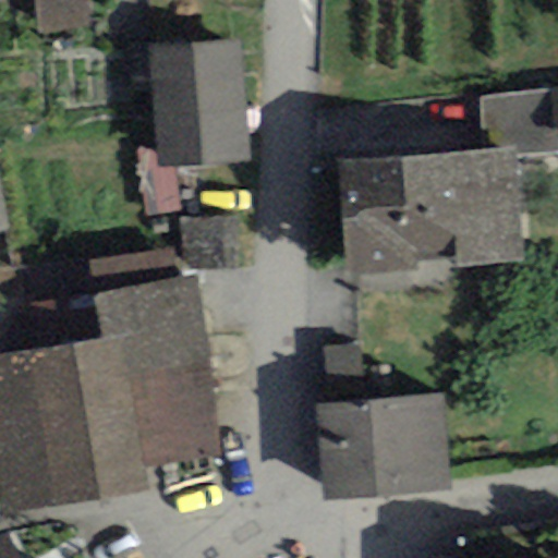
[(89,32),(85,0),(35,0),(39,37),(89,32)]
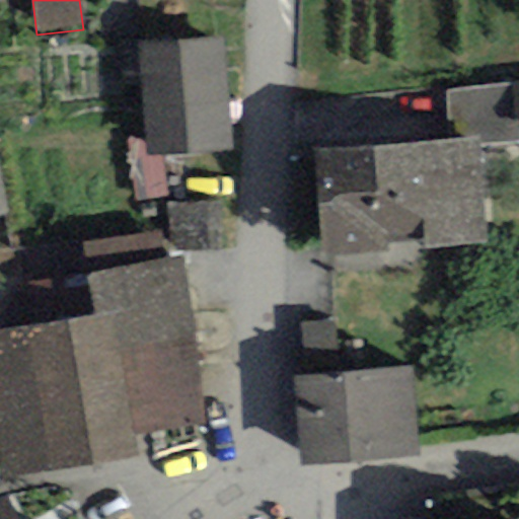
[(229,153),(222,39),(138,44),(144,141),(145,158),(162,157),(229,153)]
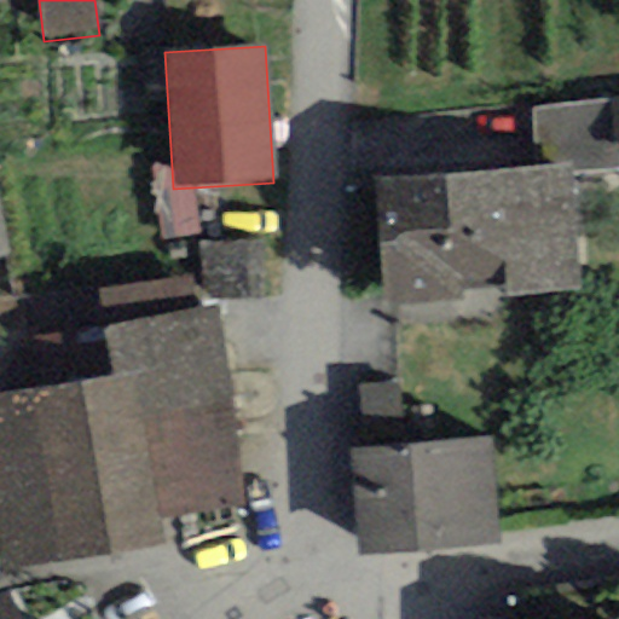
[(618,174),(612,99),(532,106),(537,166),(574,162),(576,178),(618,174)]
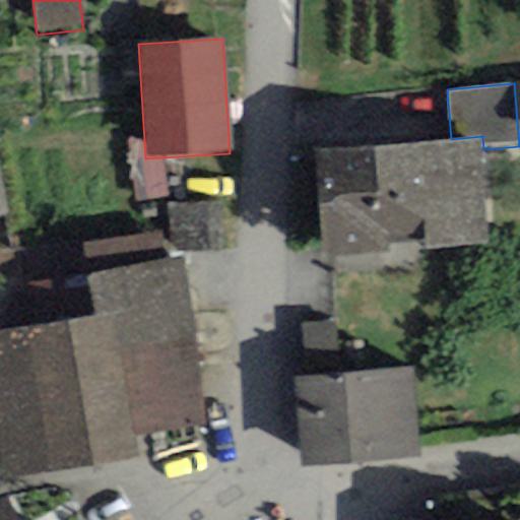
[(388,240),(426,237),(427,252),(492,246),(483,149),(482,136),(451,139),(315,151),(325,259),(389,253),(388,240)]
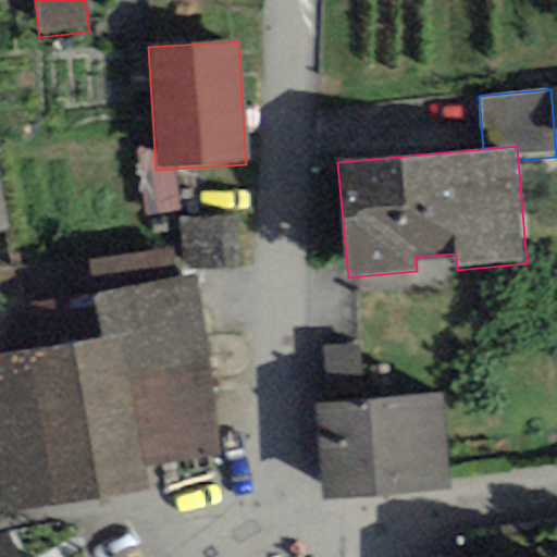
[(177,211),(174,169),(156,170),(155,151),(135,153),(143,214),(177,211)]
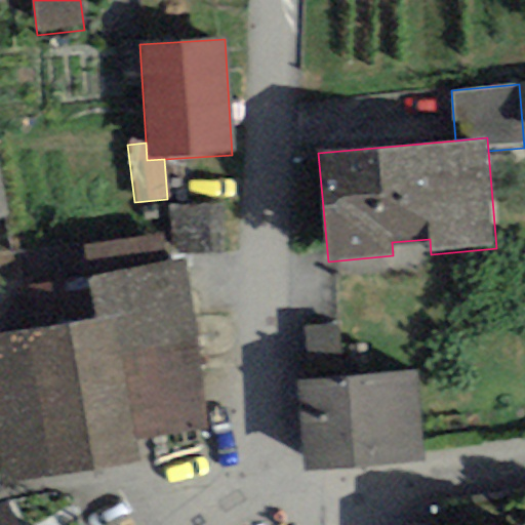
[(0,219),(10,218),(0,178),(0,219)]
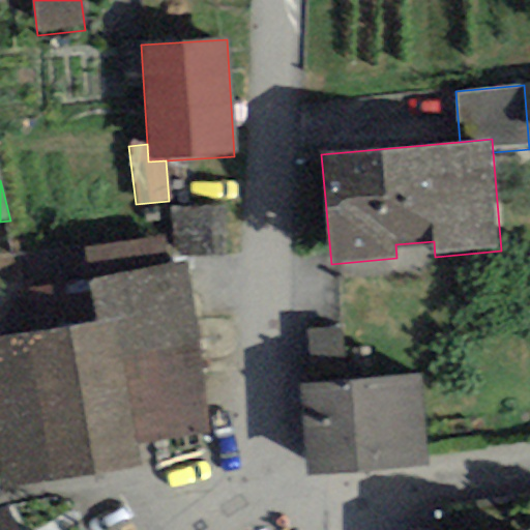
[(172,212),(175,257),(227,254),(225,209),(172,212)]
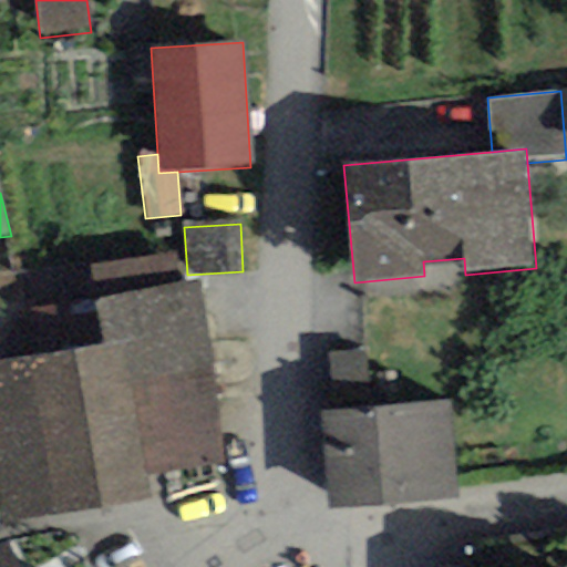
[(91,267),(95,296),(179,282),(175,254),(91,267)]
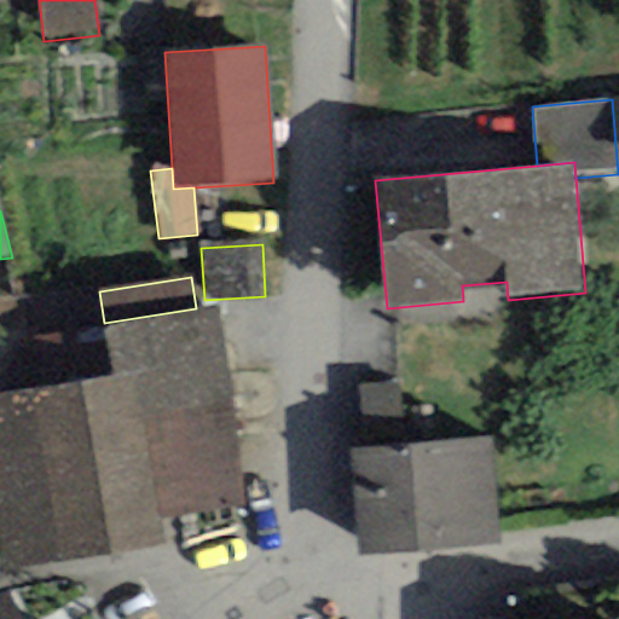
[(0,570),(161,544),(157,520),(247,505),(215,306),(196,308),(104,323),(113,375),(0,392),(0,570)]
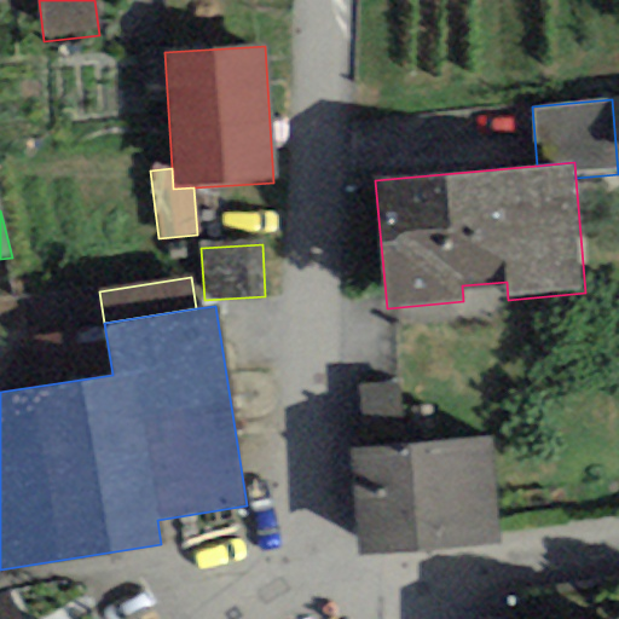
[(357,387),(364,434),(404,428),(397,381),(357,387)]
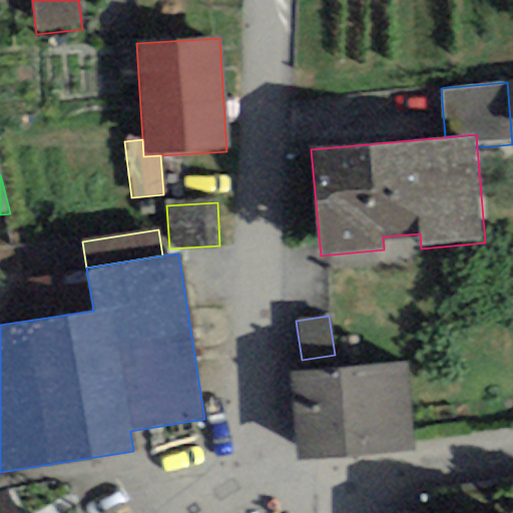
[(408,362),(289,373),(297,460),(416,449),(408,362)]
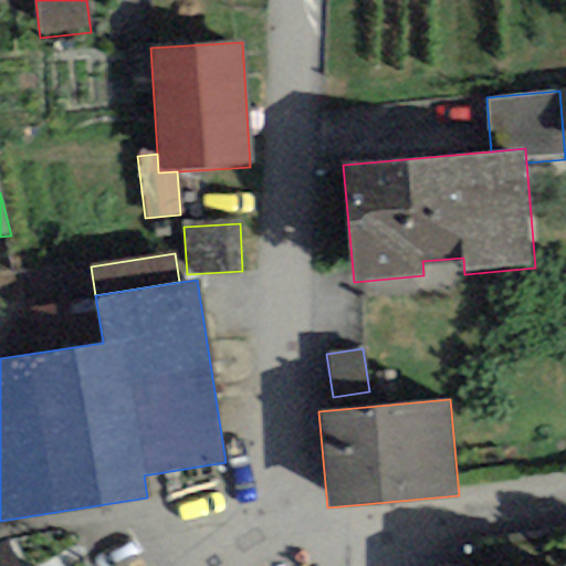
[(19,565),(8,544),(0,546),(0,565),(19,565)]
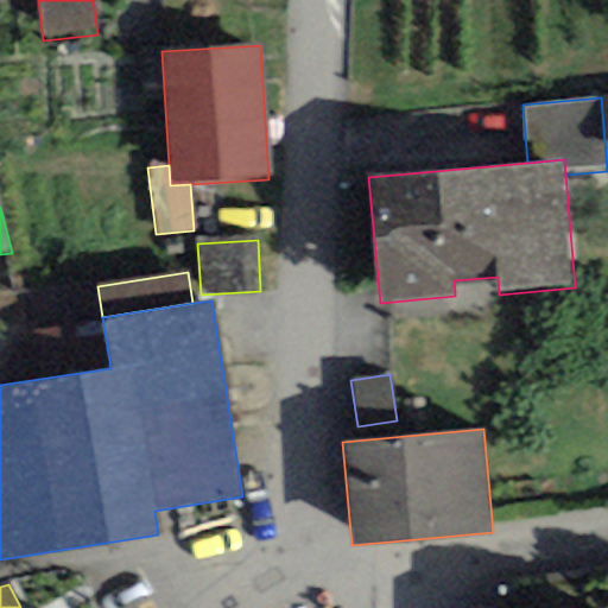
All buildings are outlined.
